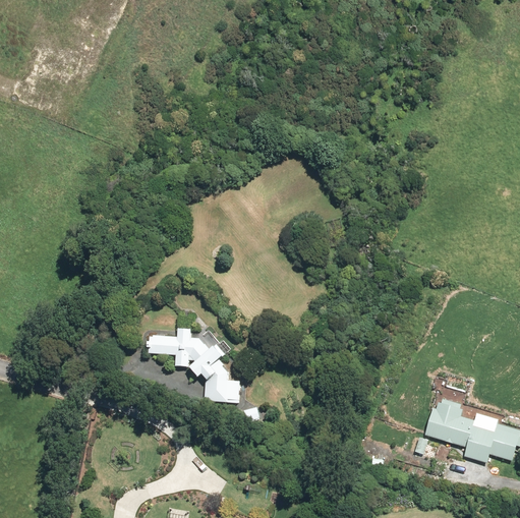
[(239,381),(227,380),(227,371),(222,365),(223,364),(219,359),(221,358),(212,347),(210,349),(205,343),(204,344),(198,338),(190,337),(190,329),(177,328),(177,336),(153,335),(149,337),(149,341),(147,342),(146,348),(149,348),(148,352),(175,354),(175,366),(188,366),(188,355),(189,355),(189,359),(193,360),(195,362),(188,368),(196,379),(200,375),(205,380),(204,400),(227,402),(227,399),(229,399),(229,402),(237,402),(239,381)]
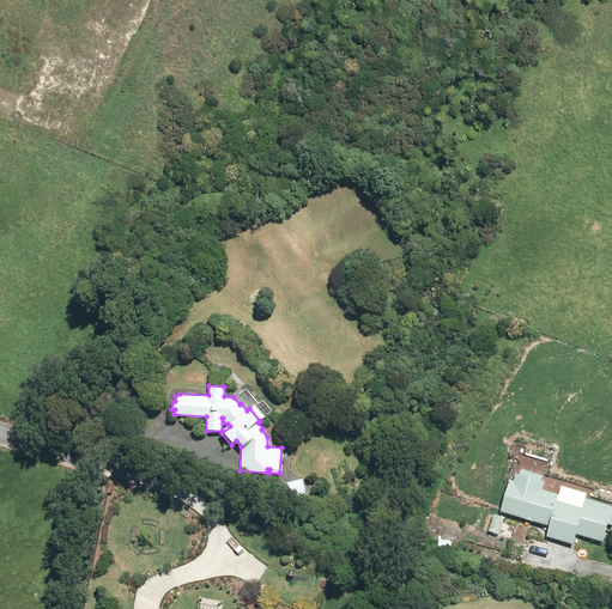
[(513,480),(509,480),(500,511),(549,525),(546,535),(552,537),(573,543),(576,534),(601,542),(607,523),(611,525),(611,523),(611,505),(585,498),(586,492),(561,485),(558,494),(541,489),(544,481),(540,480),(543,475),(520,468),(519,474),(515,473),(513,480)]
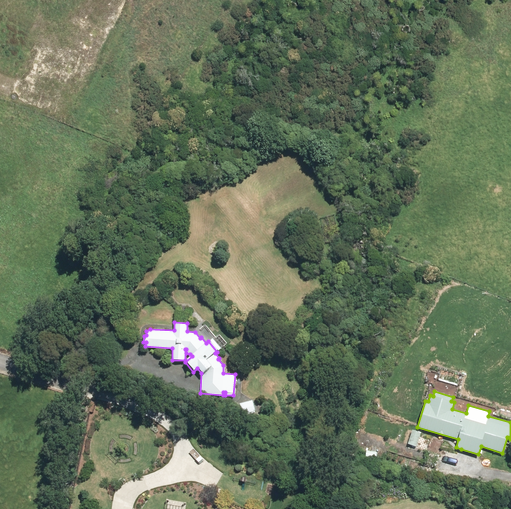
[(255,411),(252,399),(239,402),(242,415),(255,411)]
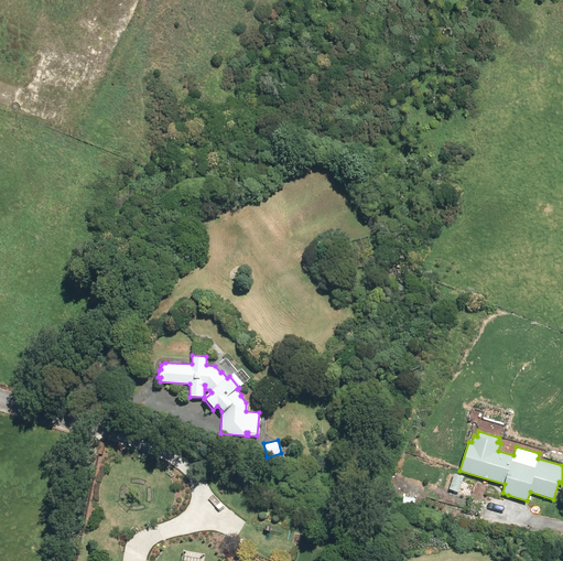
[(457,492),(463,475),(454,472),(448,488),(457,492)]
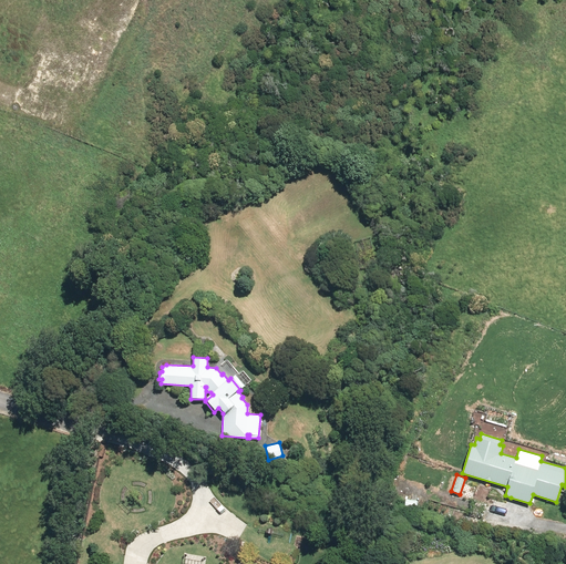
[(415,508),(417,500),(405,498),(404,506),(415,508)]
